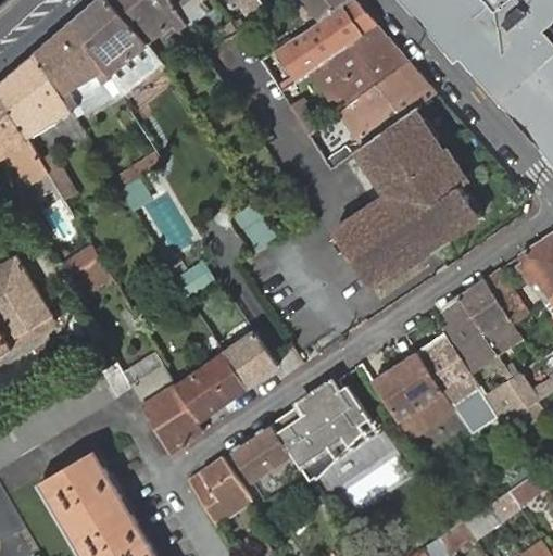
[(105,0),(98,0),(74,22),(109,78),(114,86),(149,57),(139,43),(105,0)]
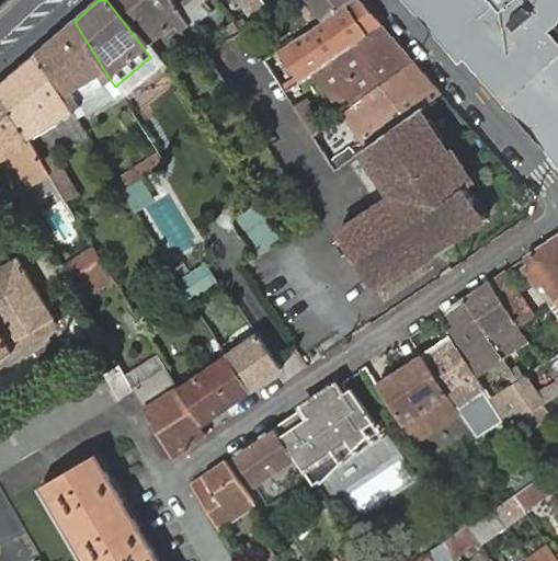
[(168,0),(106,0),(140,44),(170,19),(181,38),(189,35),(175,13),(168,0)]
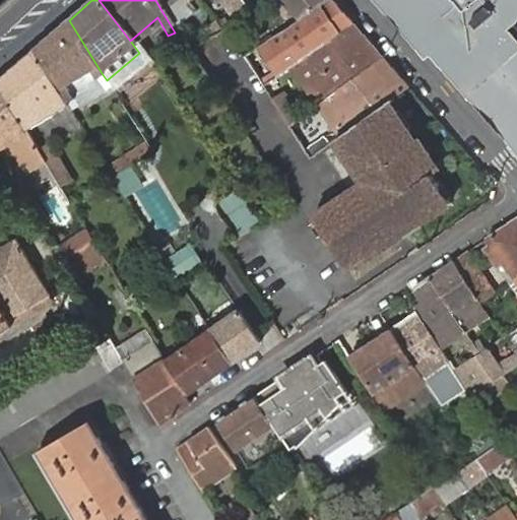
[(155,0),(163,12),(177,0),(155,0)]
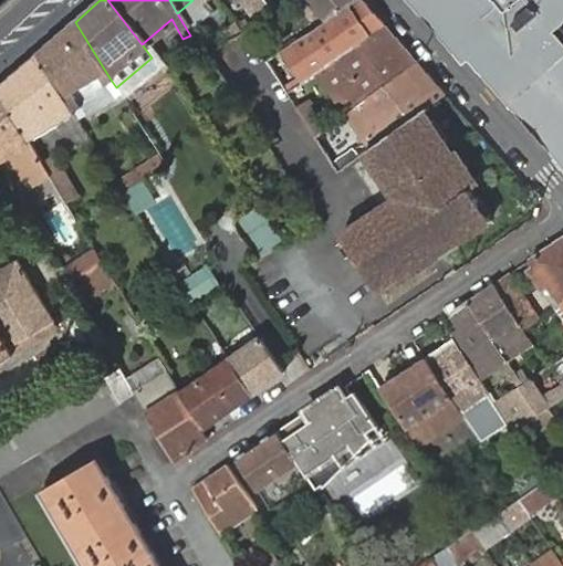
[(382,28),(356,0),(355,0),(324,22),(264,64),(287,95),(318,73),(382,28)]
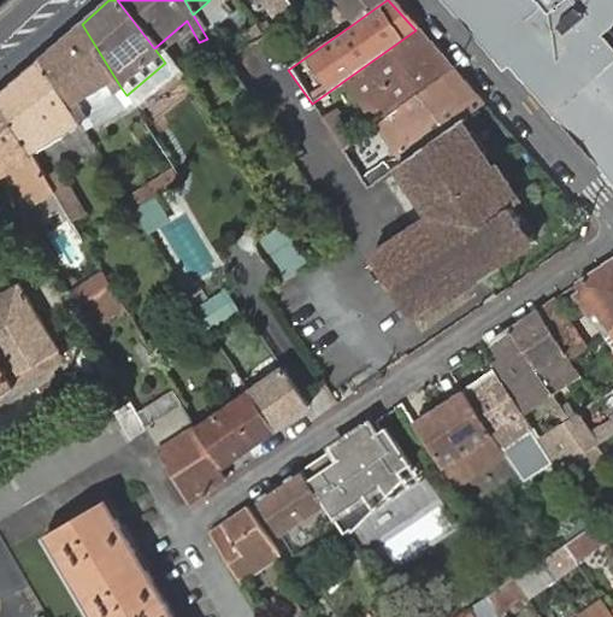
[(387,0),(335,0),(353,24),(387,0)]
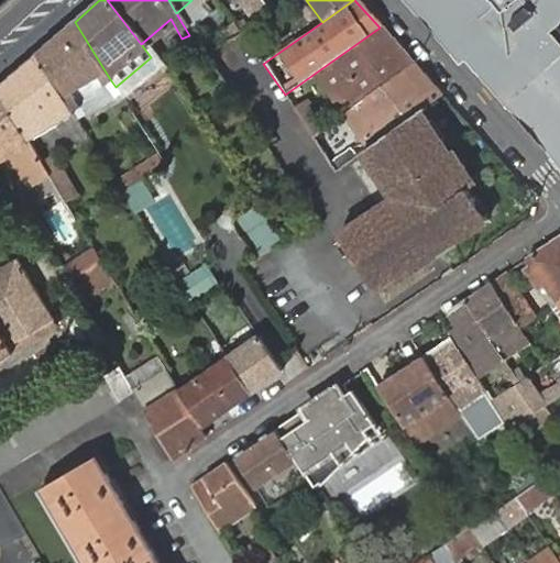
[(559,0),(418,0),(559,158),(559,34),(555,29),(559,22),(559,0)]
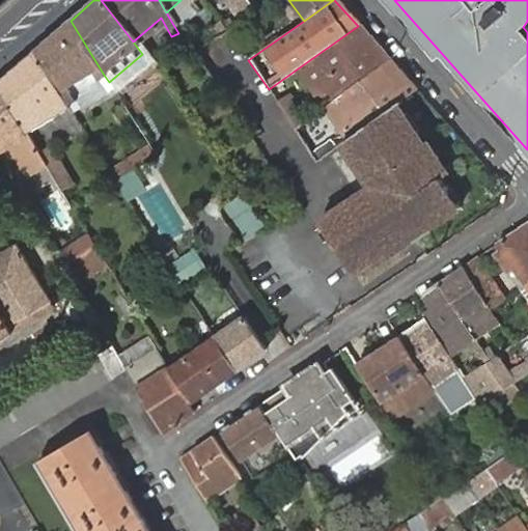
[(71,21),(36,51),(73,111),(104,92),(96,80),(104,75),(71,21)]
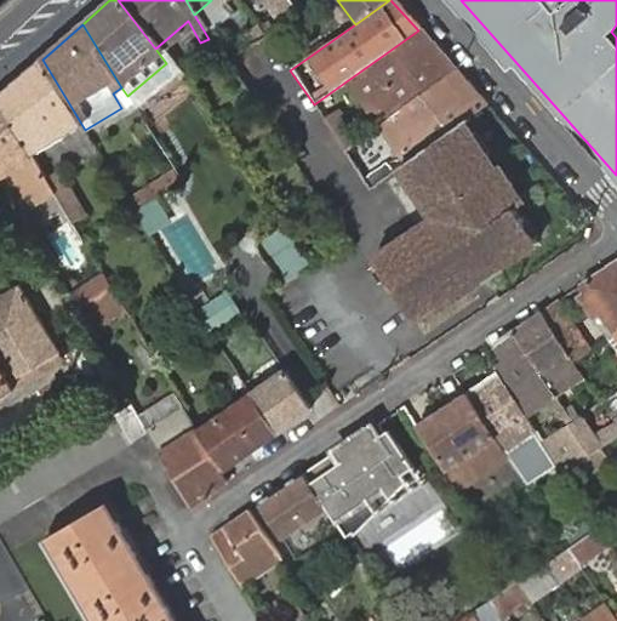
[(453,70),(418,30),(348,80),(378,124),(453,70)]
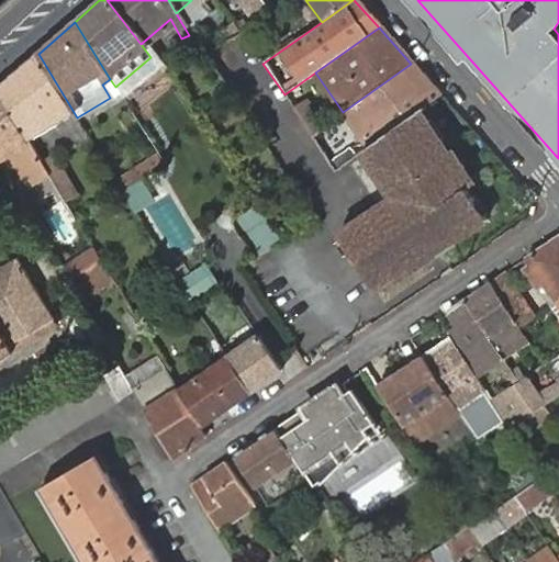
[(38,54),(0,86),(0,94),(29,142),(67,117),(70,123),(78,120),(77,117),(38,54)]
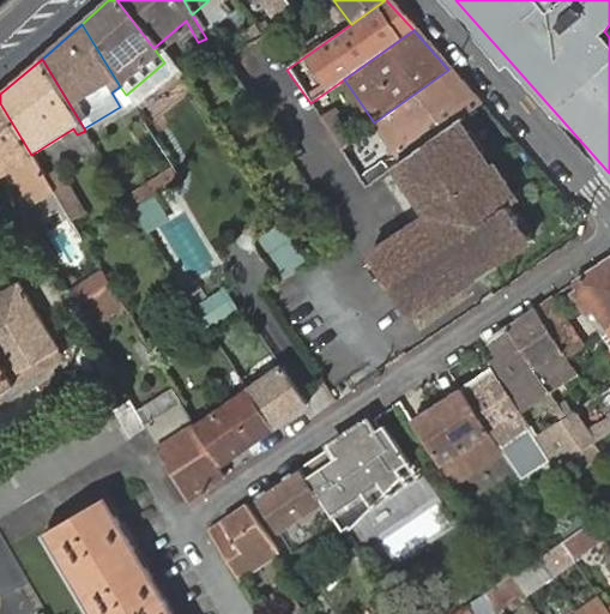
[(479,103),(448,70),(374,122),(400,160),(457,120),(479,103)]
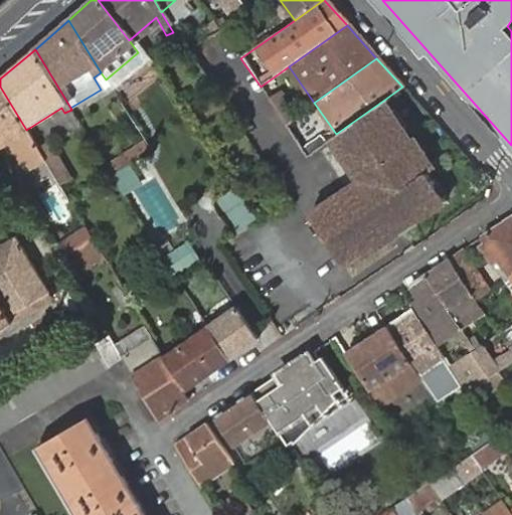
[(106,79),(101,72),(94,77),(101,90),(109,84),(106,79)]
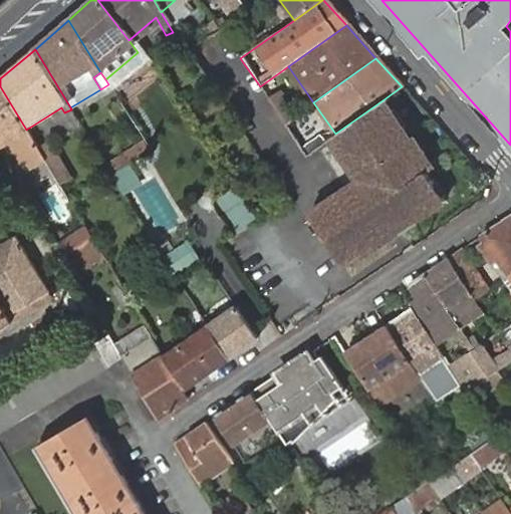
[(0,145),(7,141),(25,171),(43,160),(26,130),(0,86),(0,145)]
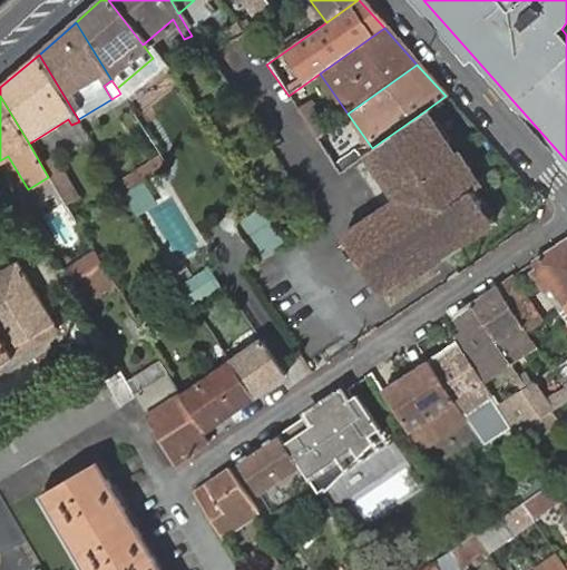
[(452,154),(424,111),(372,148),(369,149),(400,196),(343,234),(379,287),(398,275),(423,258),(409,235),(423,225),(443,254),(495,219),(475,188),(463,172),(452,154)]
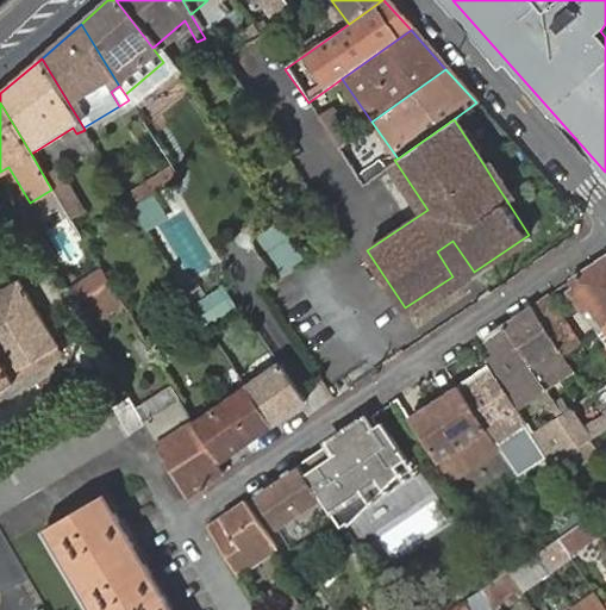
[(343,126),(332,135),(338,145),(351,136),(343,126)]
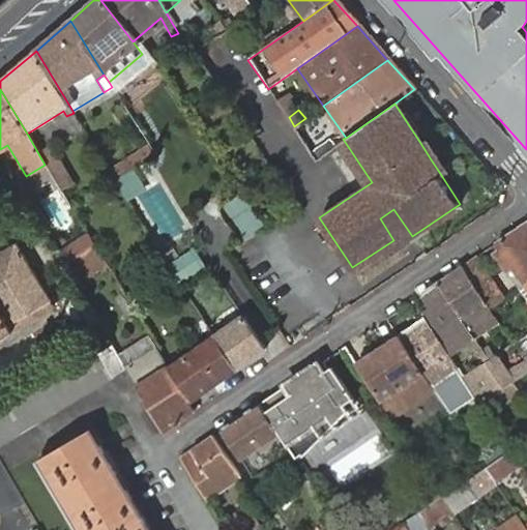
[(429,138),(420,143),(431,159),(440,153),(429,138)]
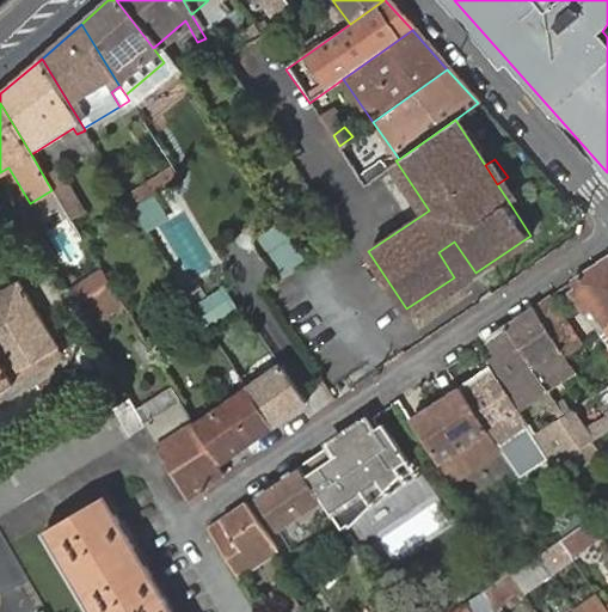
[(380,161),(361,175),(366,182),(386,169),(380,161)]
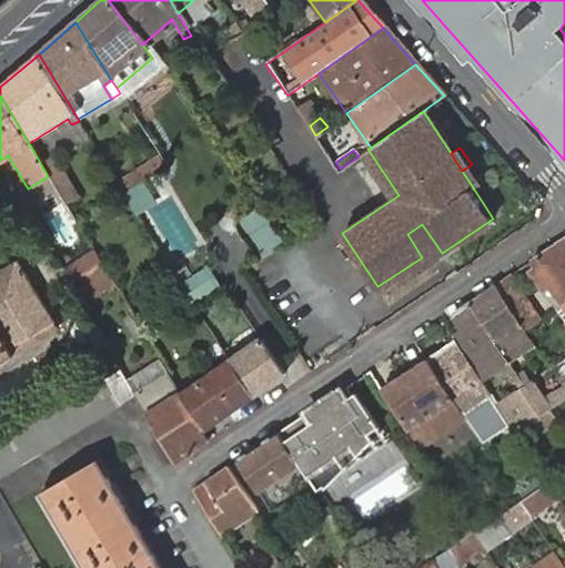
[(472,164),(462,171),(473,188),(483,180),(472,164)]
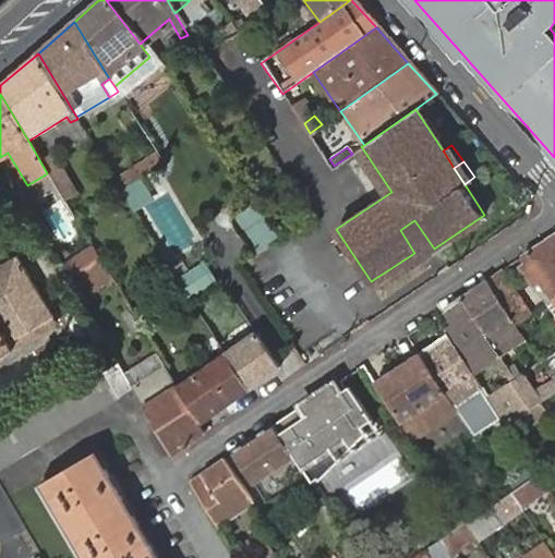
[(62,197),(47,173),(27,185),(37,201),(43,197),(48,206),(62,197)]
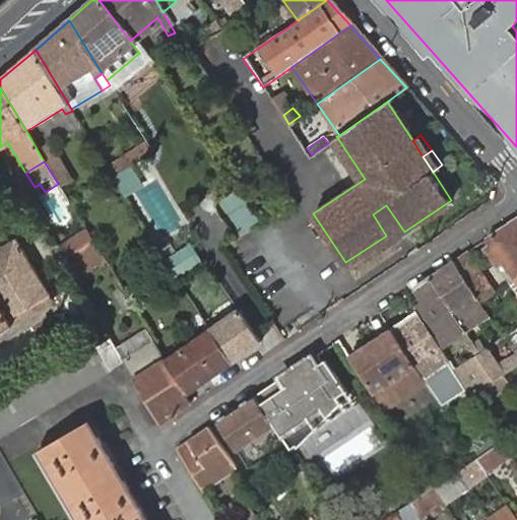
[(142,186),(128,165),(111,177),(124,197),(142,186)]
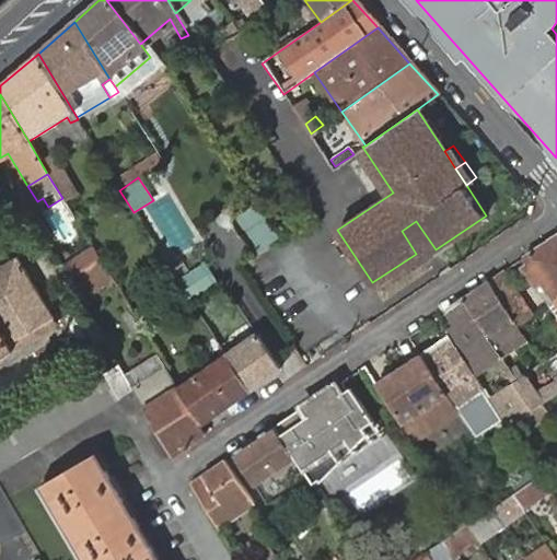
[(260,251),(283,238),(264,202),(241,216),(260,251)]
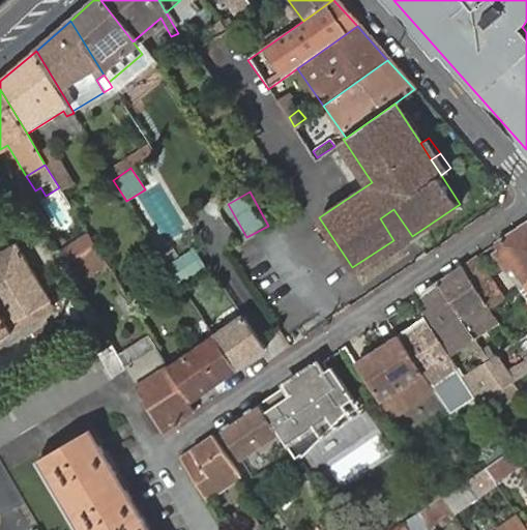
[(397,245),(412,236),(393,209),(380,218),(393,240),(397,245)]
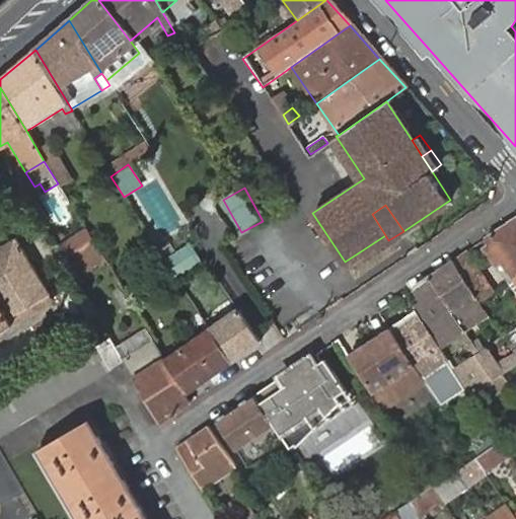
[(515,217),(465,251),(493,293),(512,279),(515,275),(515,217)]
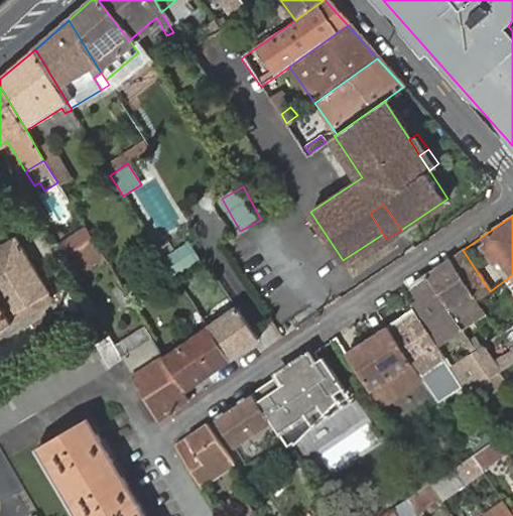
[(60,238),(80,272),(106,257),(86,224),(60,238)]
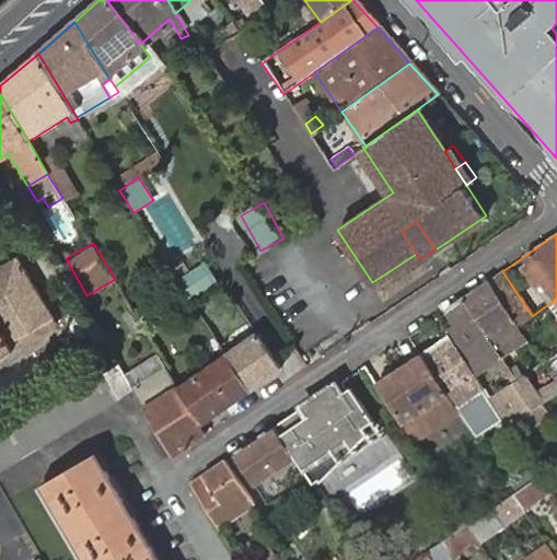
[(416,254),(391,270),(394,276),(419,259),(416,254)]
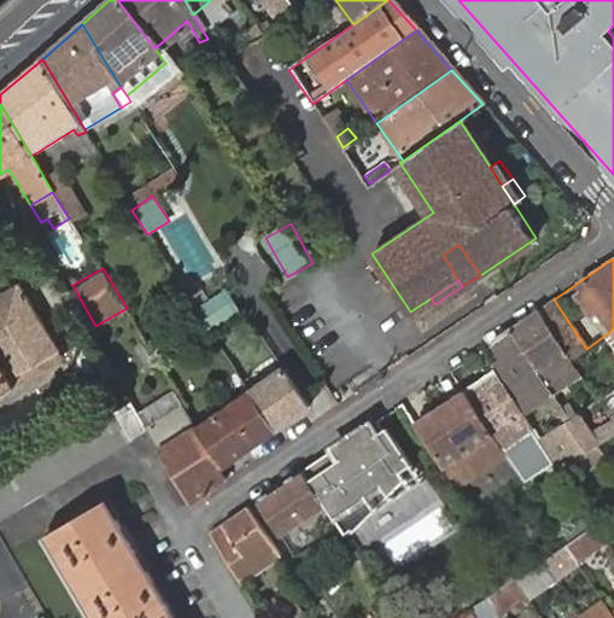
[(0,396),(15,388),(10,379),(57,353),(18,287),(0,297),(0,396)]
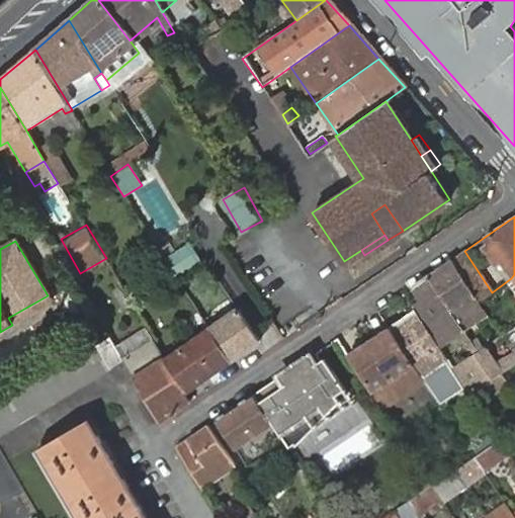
[(163,257),(175,275),(198,260),(187,242),(163,257)]
